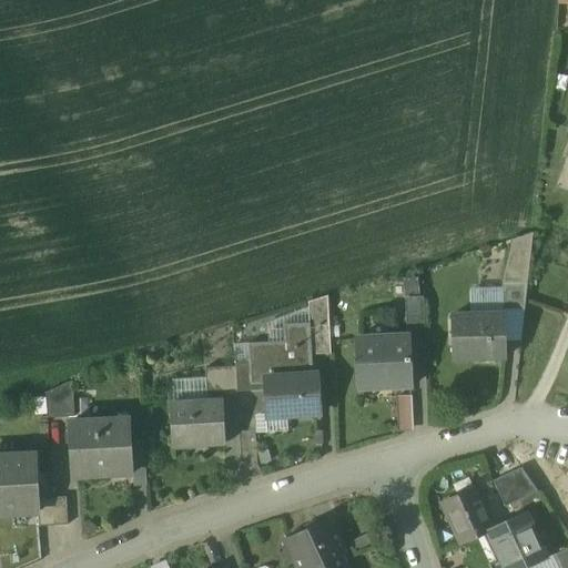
[(527,283),(501,283),(503,310),(525,310),(527,283)]
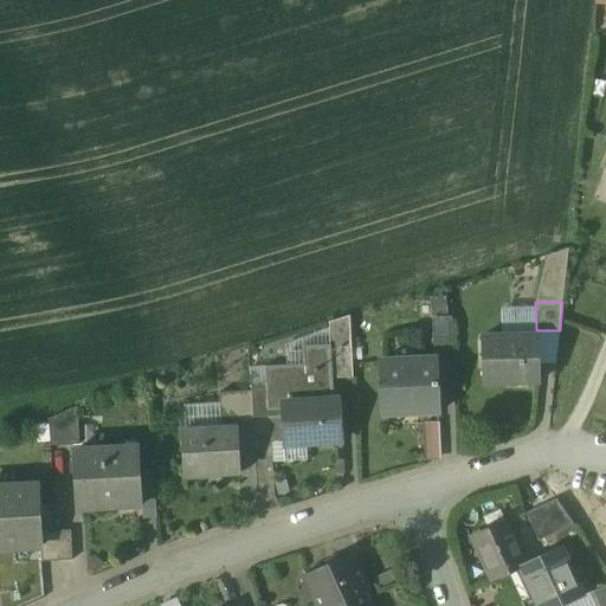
[(349,316),(328,323),(329,346),(331,380),(333,380),(353,379),(349,316)]
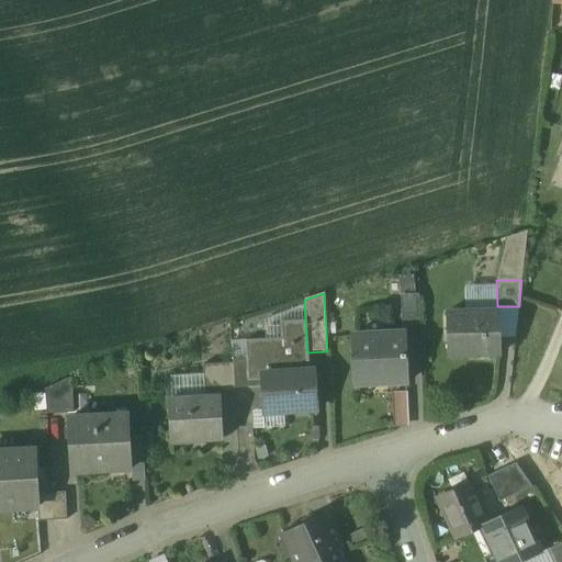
[(418,293),(402,294),(403,327),(420,326),(418,293)]
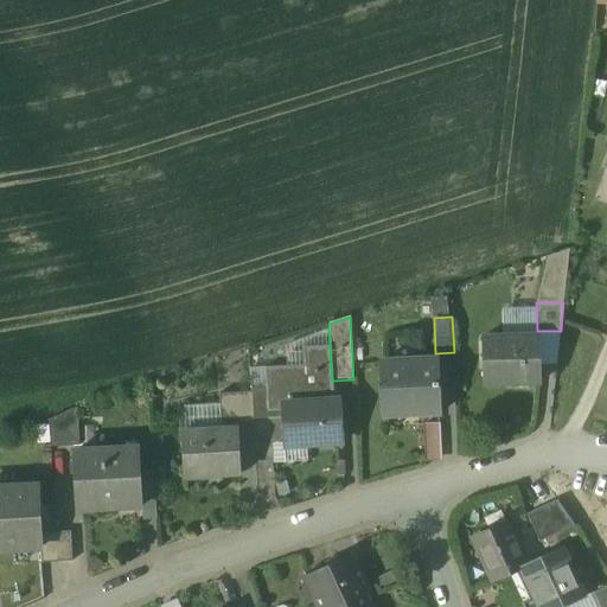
[(540,337),(483,338),(484,375),(504,375),(505,383),(541,383),(540,337)]
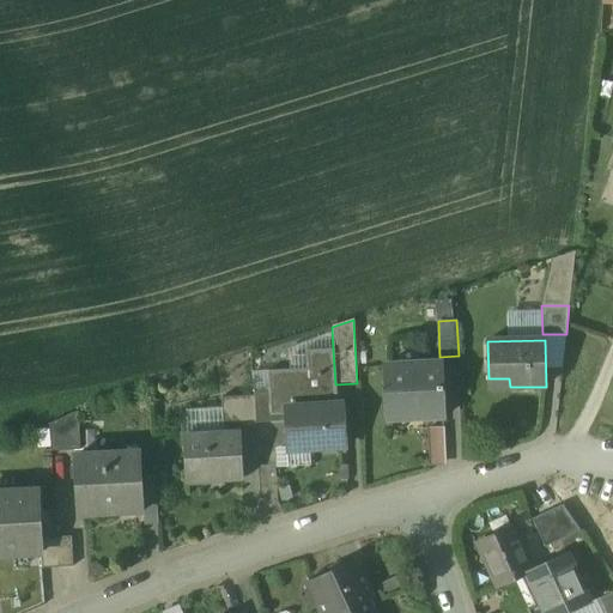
[(307,369),(267,371),(268,388),(271,416),(285,416),(285,408),(338,405),(337,384),(335,384),(333,350),(305,351),(307,369)]
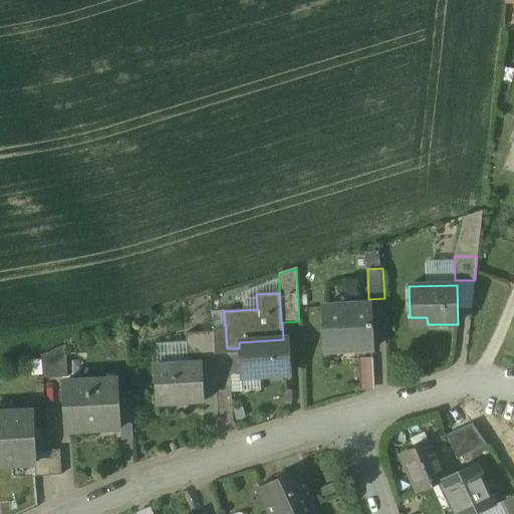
[(371,304),(322,305),(324,352),(373,349),(372,325),(368,325),(368,316),(371,316),(371,304)]
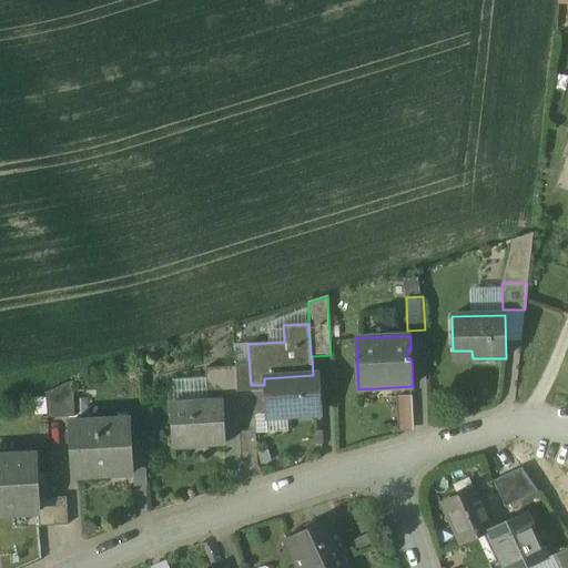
[(249,359),(235,361),(235,367),(237,393),(251,392),(251,385),(249,359)]
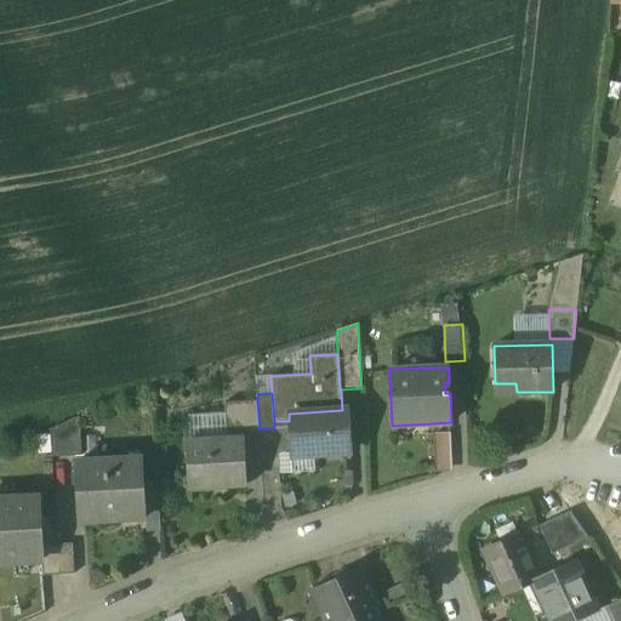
[(257,402),(224,403),(226,417),(240,416),(241,433),(260,432),(260,429),(257,402)]
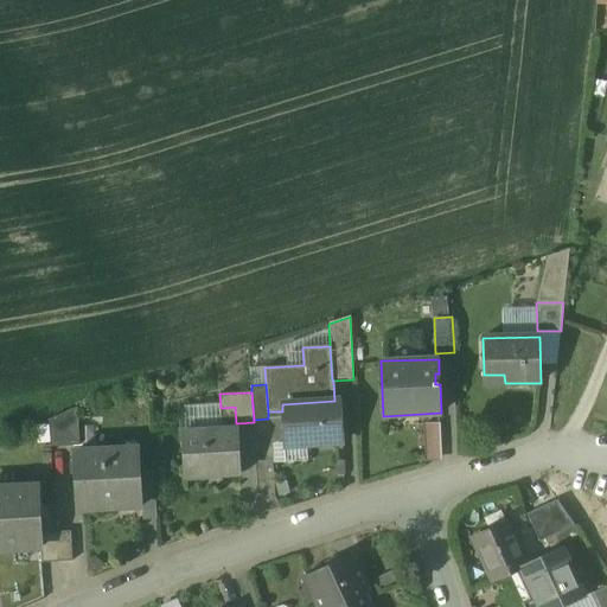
[(334,401),(282,404),(282,411),(285,446),(343,442),(340,401),(334,401)]
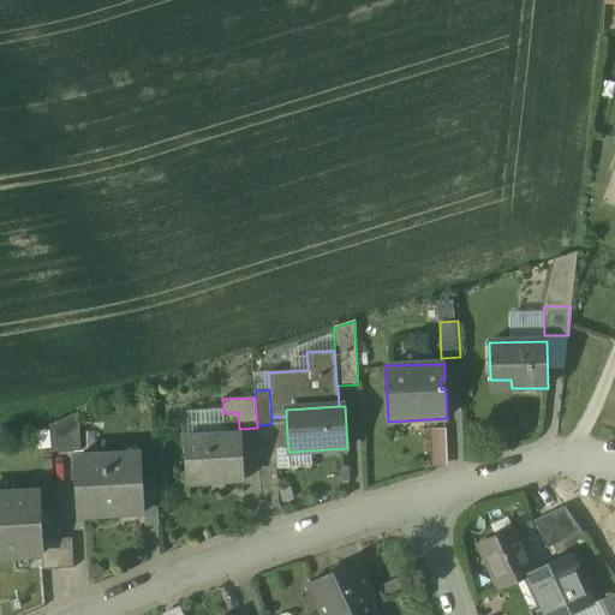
[(78,415),(49,427),(52,453),(81,452),(78,415)]
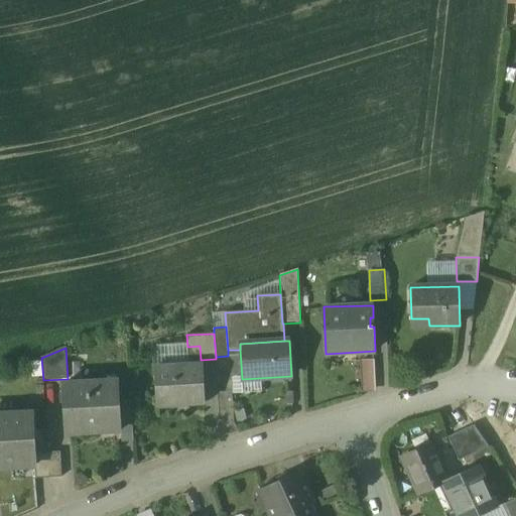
[(375,360),(361,361),(362,393),(376,392),(375,360)]
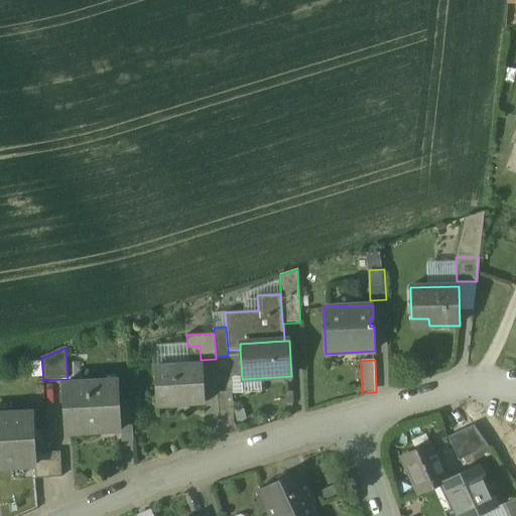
[(202,365),(155,367),(157,405),(204,403),(202,365)]
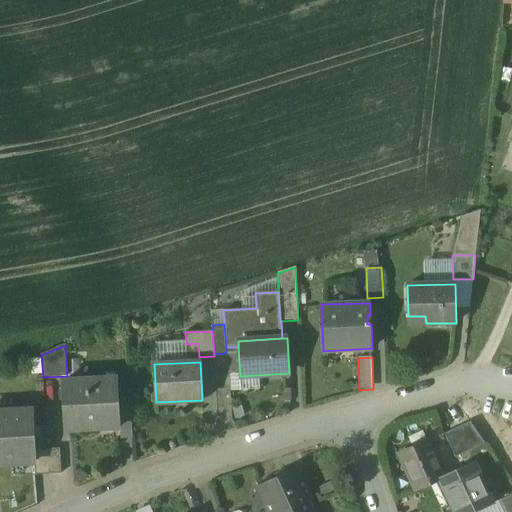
[(117,379),(62,382),(64,430),(120,427),(119,415),(117,379)]
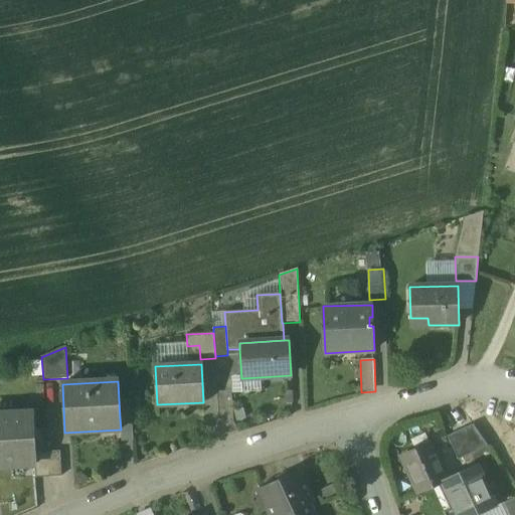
[(33,413),(0,415),(0,466),(34,465),(36,465),(35,453),(33,413)]
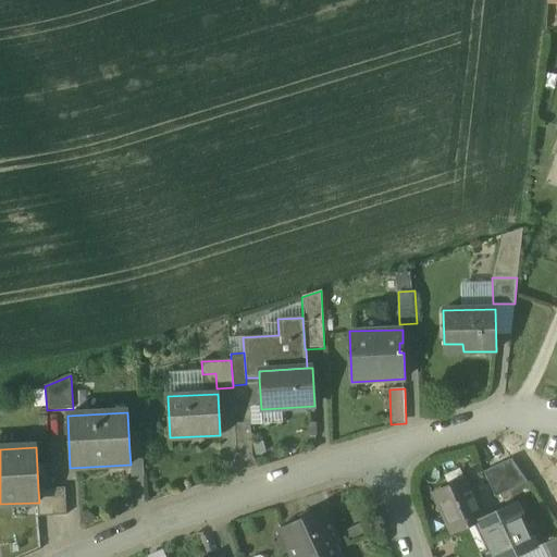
[(143,452),(130,452),(131,465),(132,478),(144,478),(143,452)]
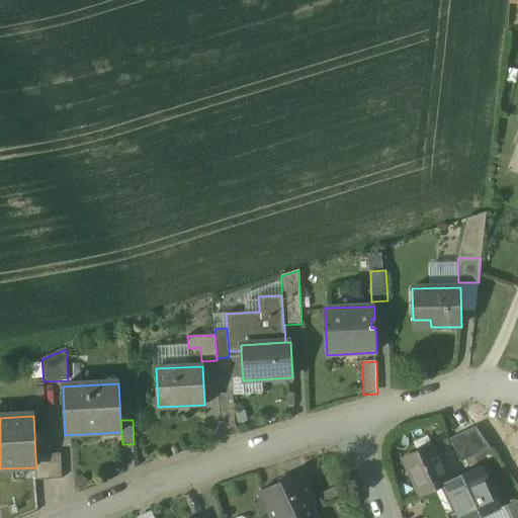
[(476,427),(449,439),(460,462),(491,449),(476,427)]
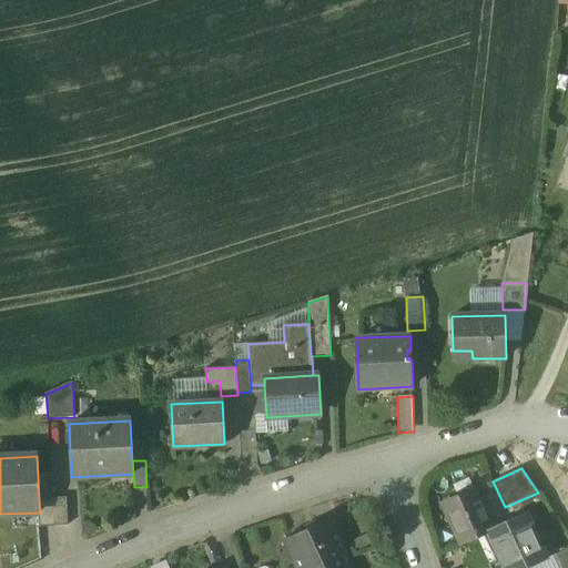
[(475,490),(443,505),(462,544),(488,531),(487,530),(493,528),(475,490)]
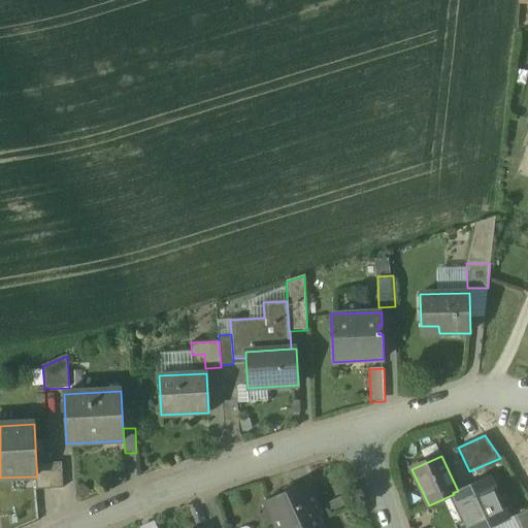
[(50,463),(36,464),(37,476),(35,476),(36,490),(51,489),(50,463)]
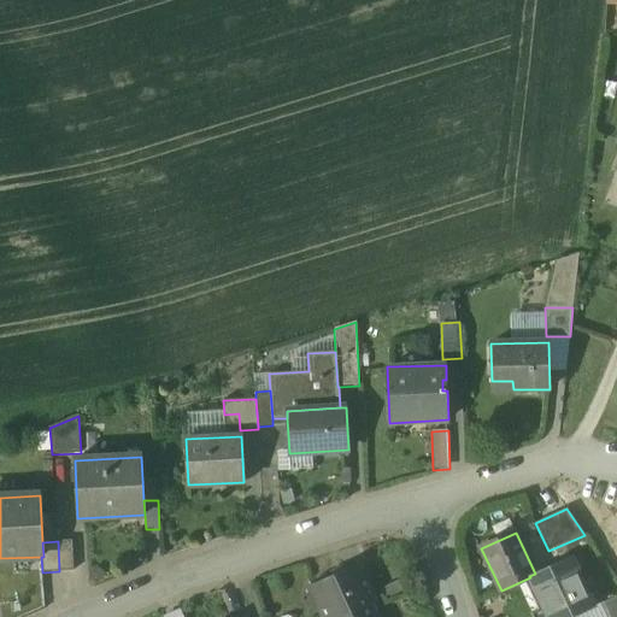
[(72,541),(58,541),(59,571),(74,571),(72,541)]
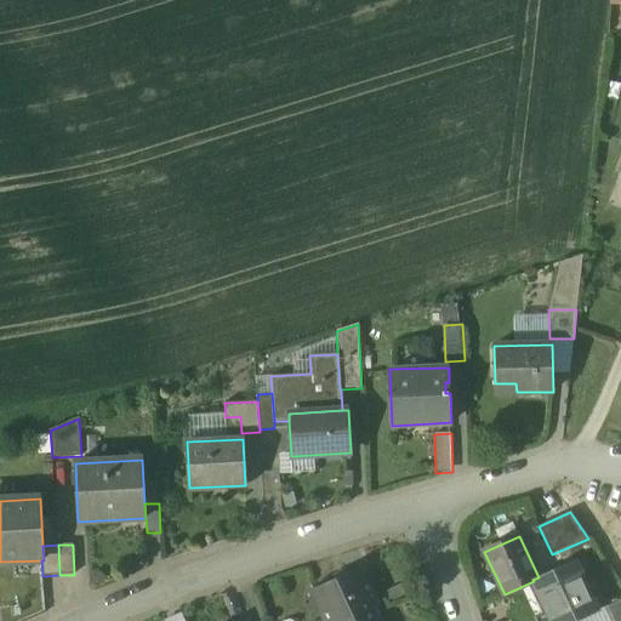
[(574,560),(539,577),(533,580),(534,581),(551,620),(577,620),(598,611),(574,560)]
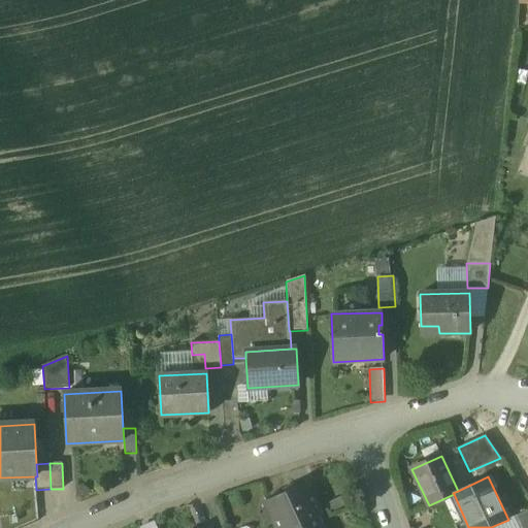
[(307,485),(266,503),(277,527),(286,527),(317,515),(321,514),(307,485)]
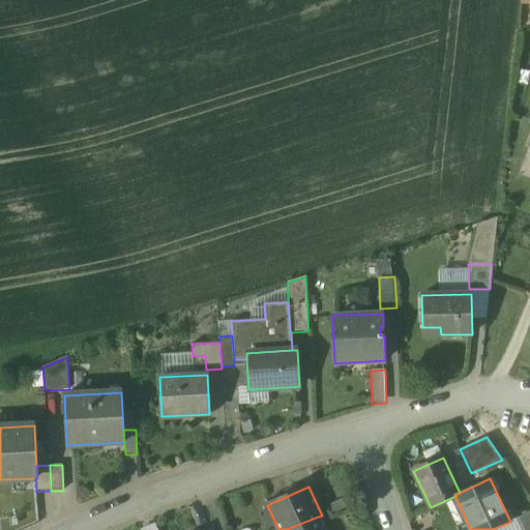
[(529,529),(529,511),(516,519),(520,529),(529,529)]
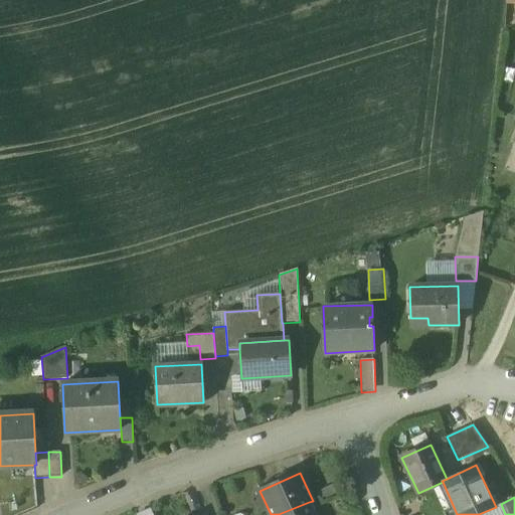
[(309,502),(279,514),(314,514),(309,502)]
